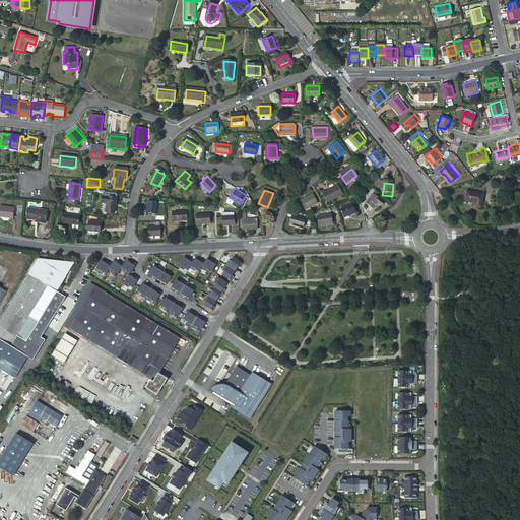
[(327,206),(341,198),(337,190),(322,198),(327,206)]
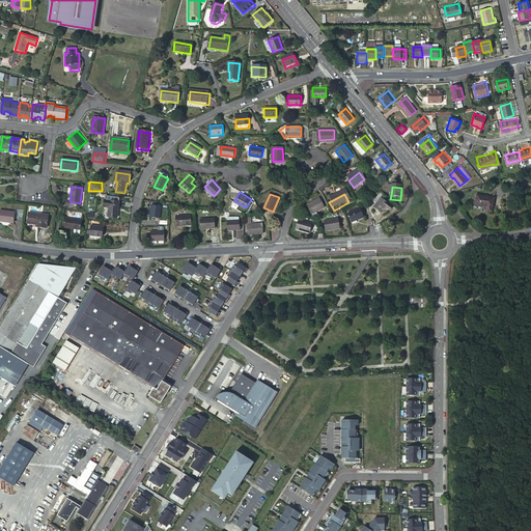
[(492,213),(495,199),(477,195),(475,204),(486,207),(485,212),(492,213)]
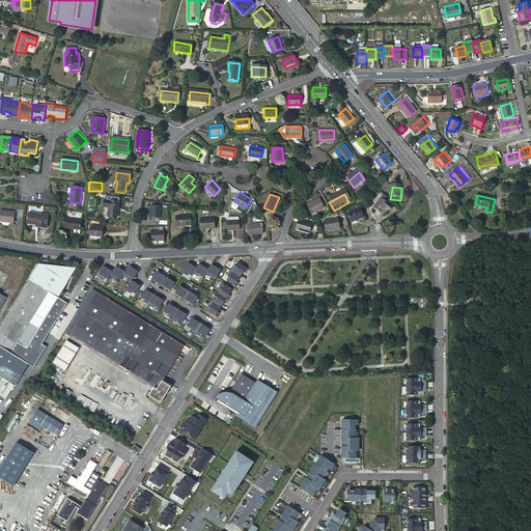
[(311,213),(324,205),(319,197),(307,204),(311,213)]
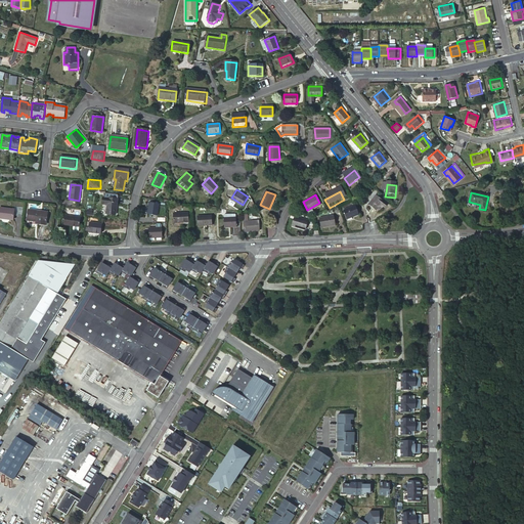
[(243,205),(231,198),(228,203),(239,209),(243,205)]
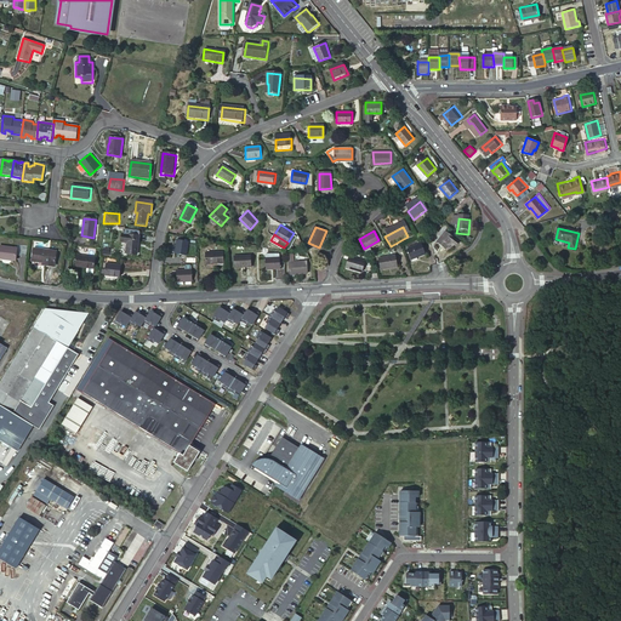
[(455,250),(459,244),(446,234),(437,246),(446,252),(451,246),(455,250)]
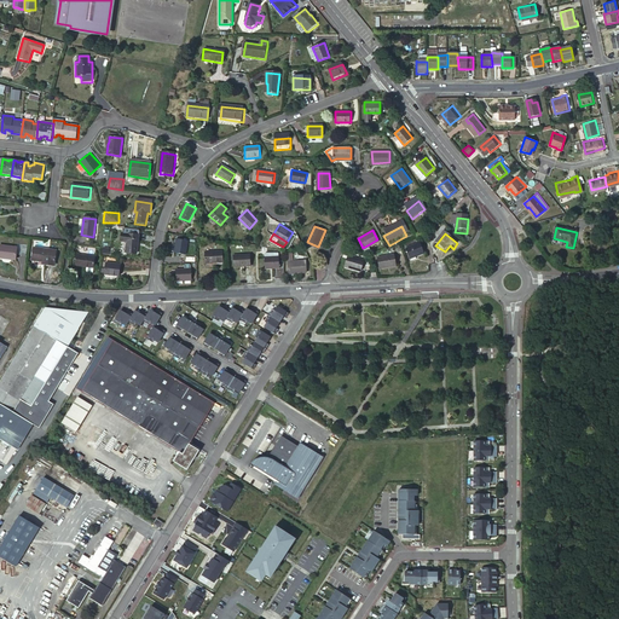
[(136,255),(138,237),(127,236),(125,254),(136,255)]
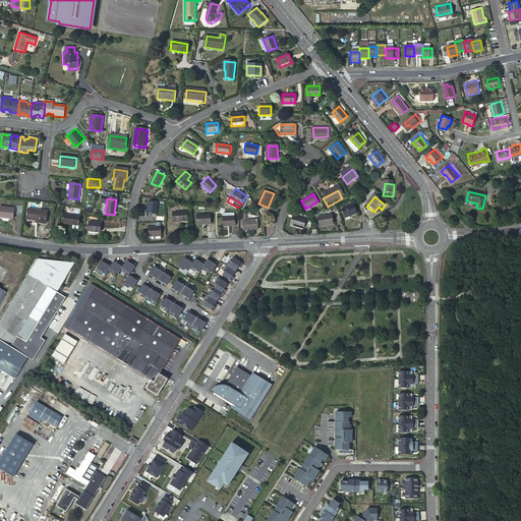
[(156,215),(158,203),(149,201),(146,213),(156,215)]
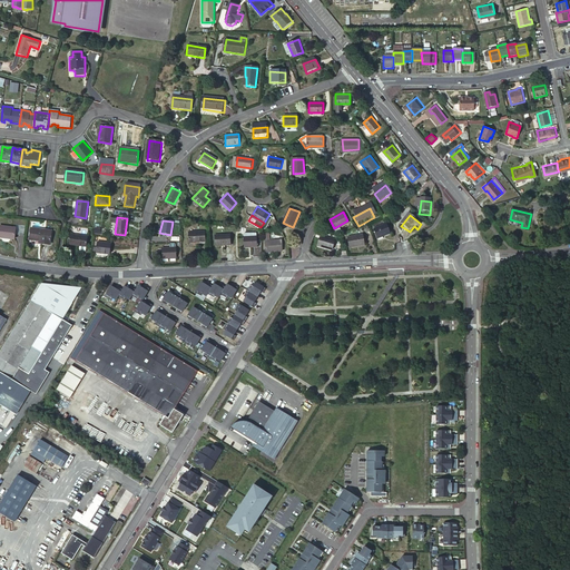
[(0,237),(13,239),(15,229),(0,226),(0,237)]
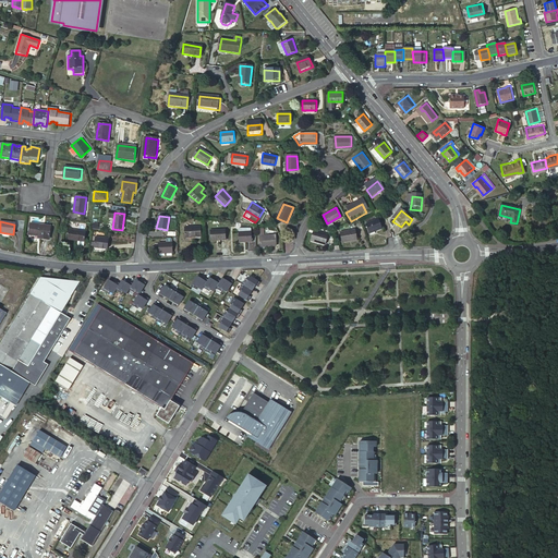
[(381,232),(377,223),(365,229),(370,239),(381,232)]
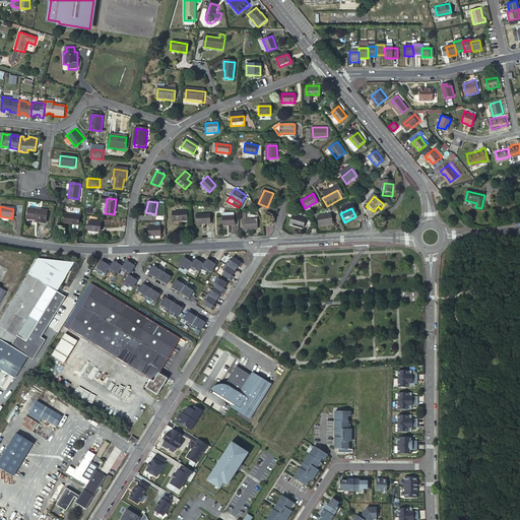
[(44,224),(46,211),(27,209),(25,221),(44,224)]
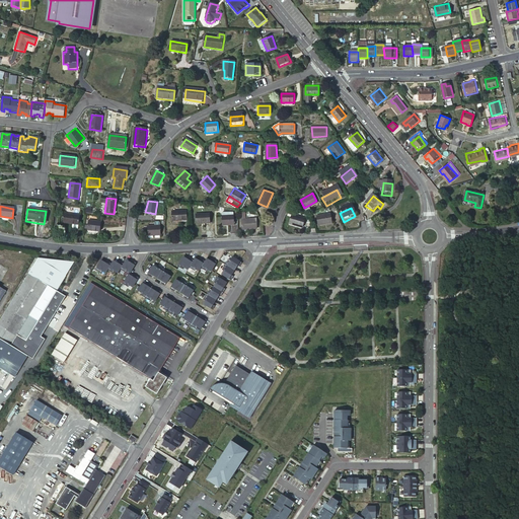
[(188,221),(187,211),(171,211),(171,221),(188,221)]
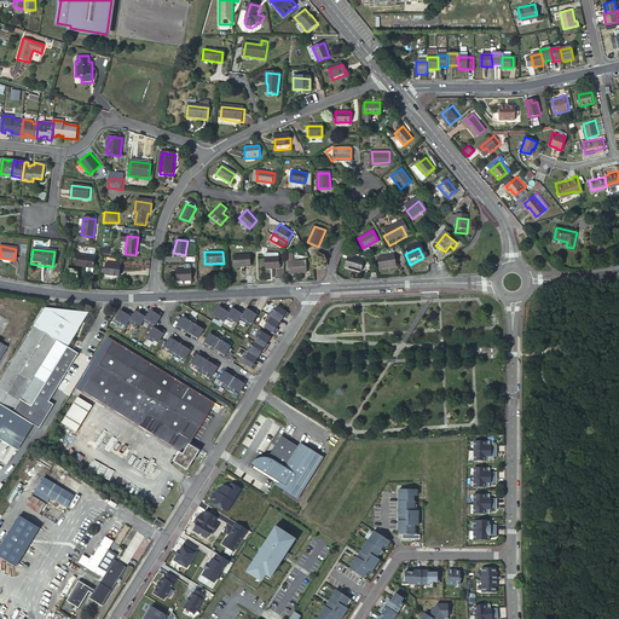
[(92,267),(93,258),(76,255),(75,265),(92,267)]
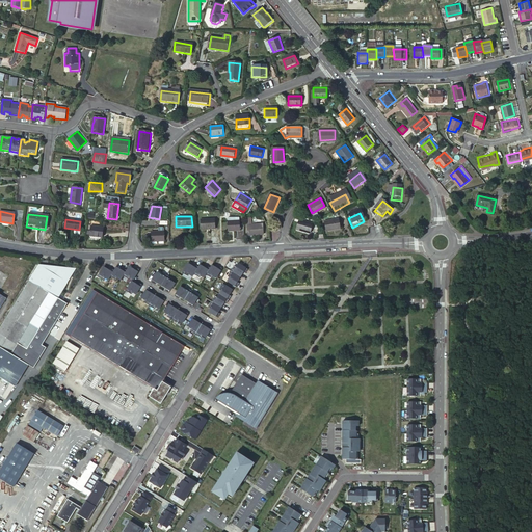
[(216,229),(216,219),(201,220),(201,230),(216,229)]
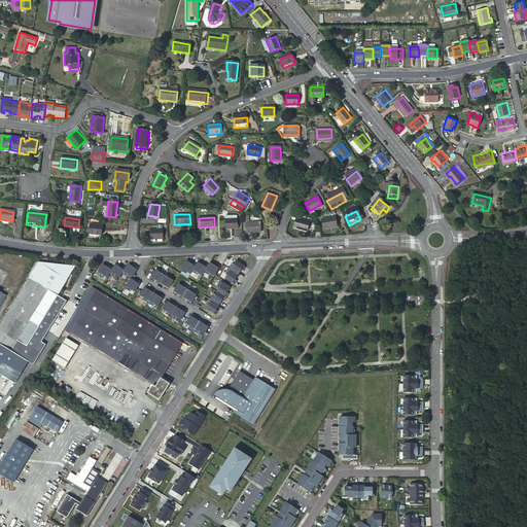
[(237,218),(225,219),(225,230),(238,229),(237,218)]
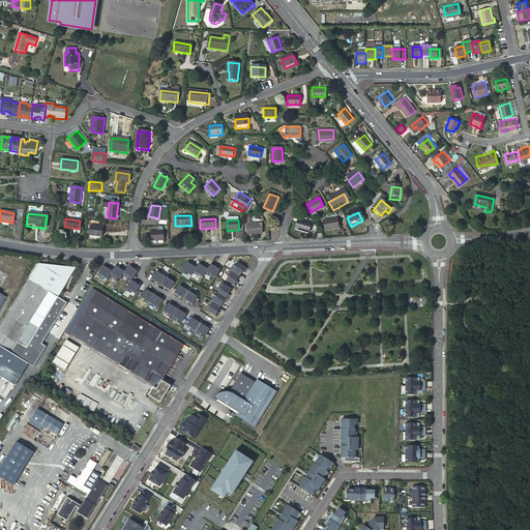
[(310,231),(312,223),(298,219),(296,228),(310,231)]
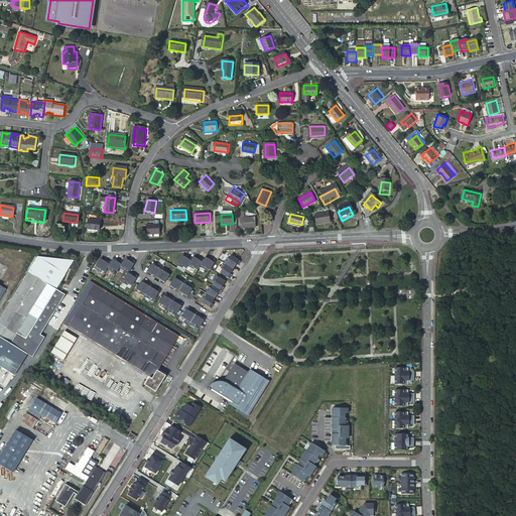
[(330,222),(329,214),(314,216),(316,224),(330,222)]
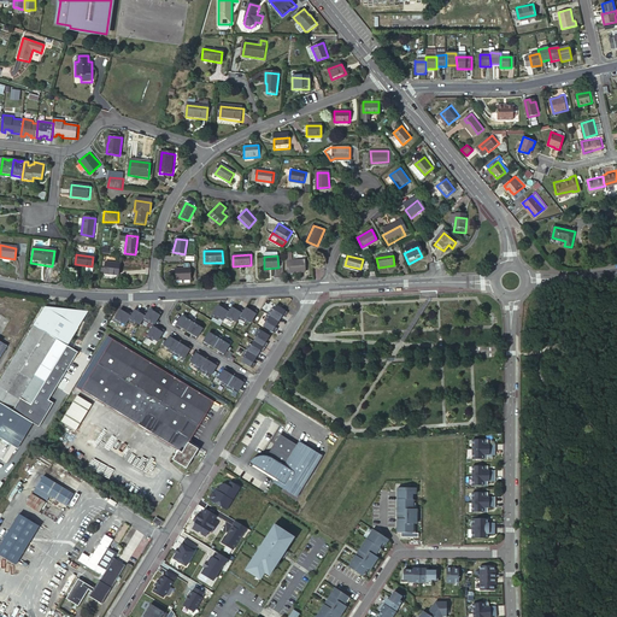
[(305,271),(305,260),(293,262),(287,262),(288,272),(298,271),(298,272),(305,271)]
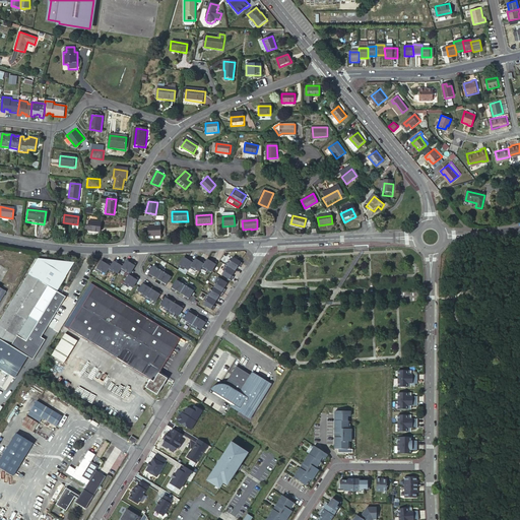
[(100,233),(101,222),(89,221),(87,231),(100,233)]
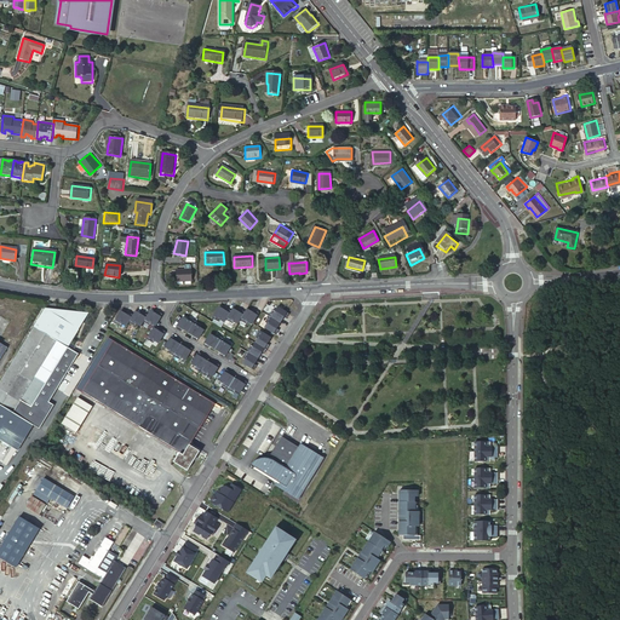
[(191,280),(191,269),(185,269),(177,269),(177,281),(191,280)]
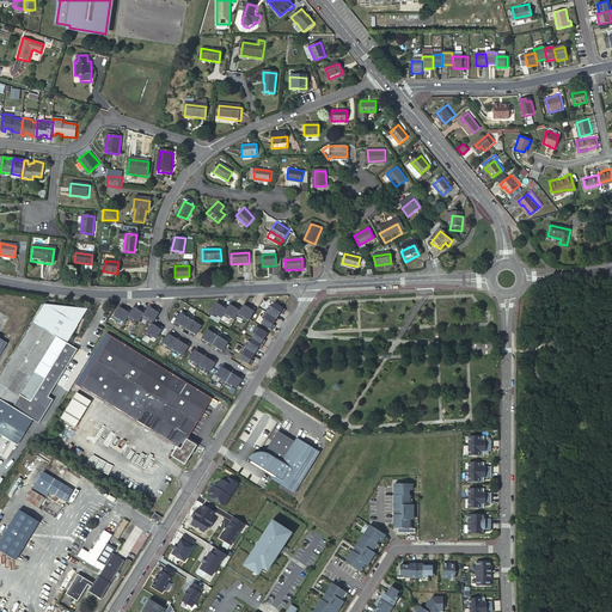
[(218,316),(222,319),(224,316),(228,307),(225,305),(224,307),(218,304),(210,314),(216,318),(218,316)]
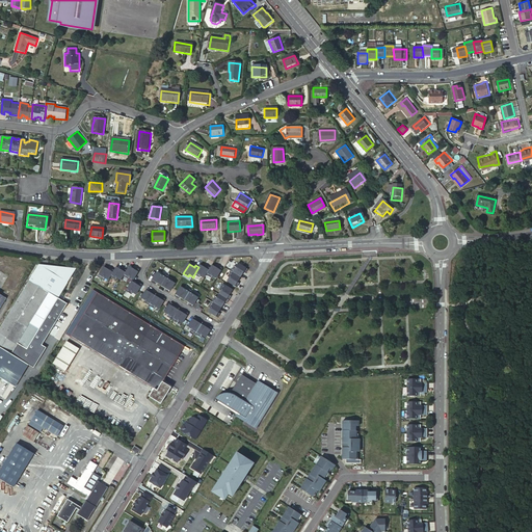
[(249,270),(239,264),(237,267),(235,266),(232,271),(242,277),(245,273),(247,274),(249,270)]
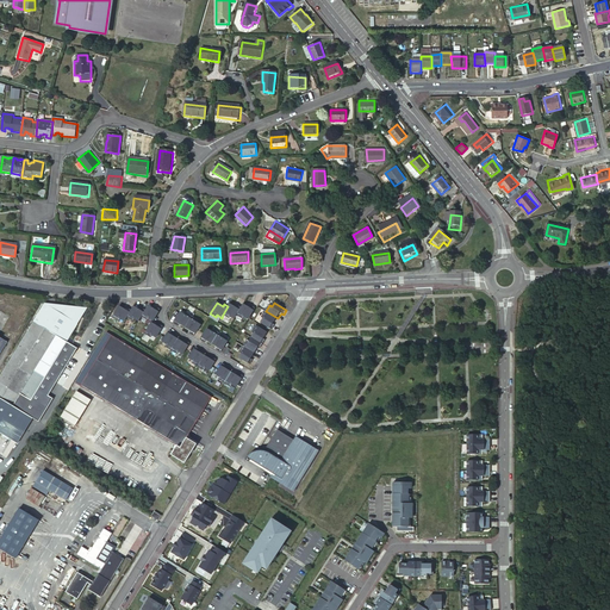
[(230,317),(235,319),(237,316),(242,309),(237,305),(236,307),(230,304),(228,306),(223,315),(229,319),(230,317)]
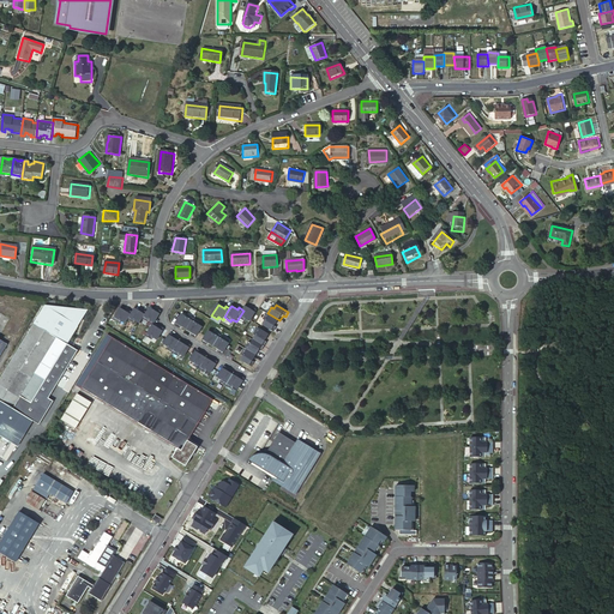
[(246,319),(251,321),(257,311),(253,308),(251,311),(246,306),(244,311),(239,318),(245,321),(246,319)]
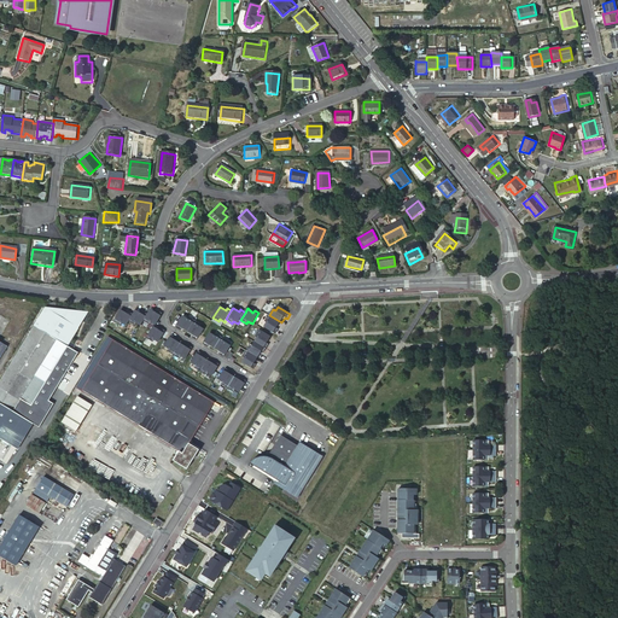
[(87,313),(48,309),(0,386),(0,438),(16,448),(31,423),(40,427),(54,403),(50,401),(79,353),(66,347),(87,313)]
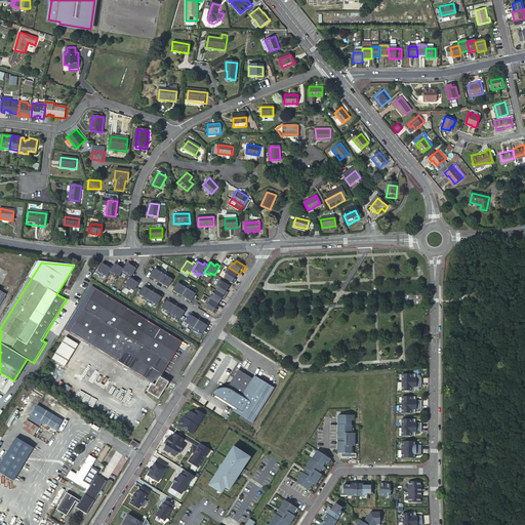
[(132,266),(127,263),(125,267),(122,272),(127,276),(128,274),(132,276),(137,266),(134,264),(132,266)]
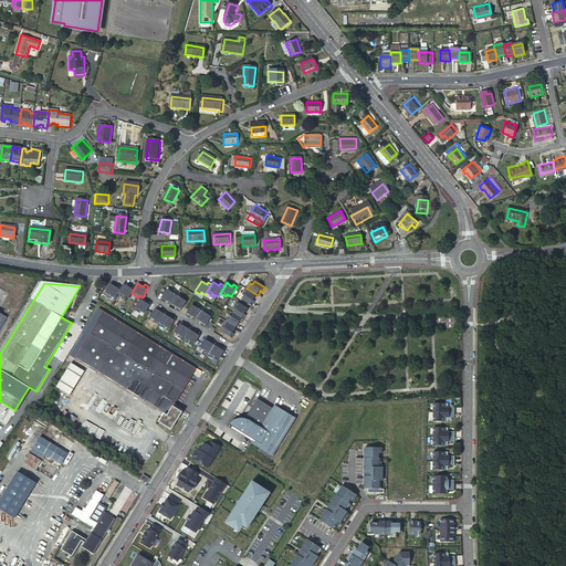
[(116,287),(111,284),(104,294),(111,297),(112,295),(115,297),(117,294),(122,287),(117,285),(116,287)]
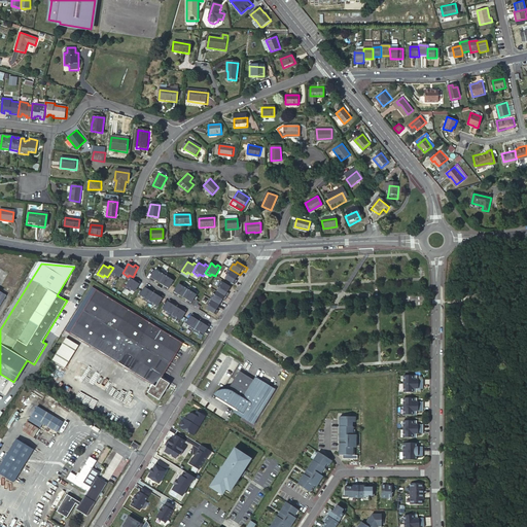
[(120,268),(115,265),(113,268),(109,274),(115,277),(116,275),(119,277),(123,273),(126,268),(121,266),(120,268)]
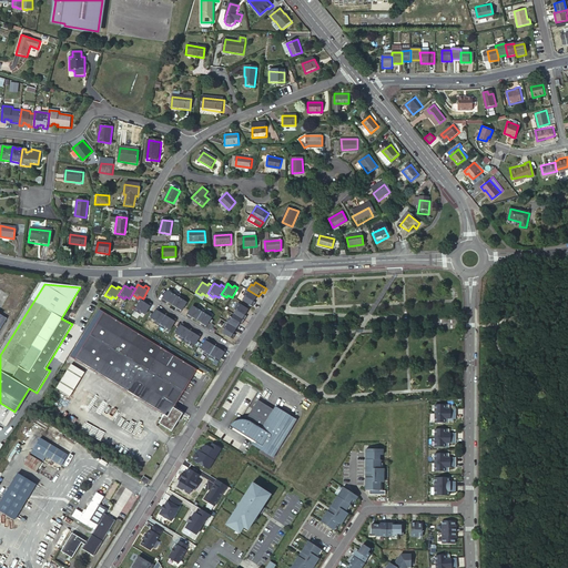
[(259,296),(247,290),(244,296),(246,297),(244,301),(254,307),(256,303),(254,302),(259,296)]
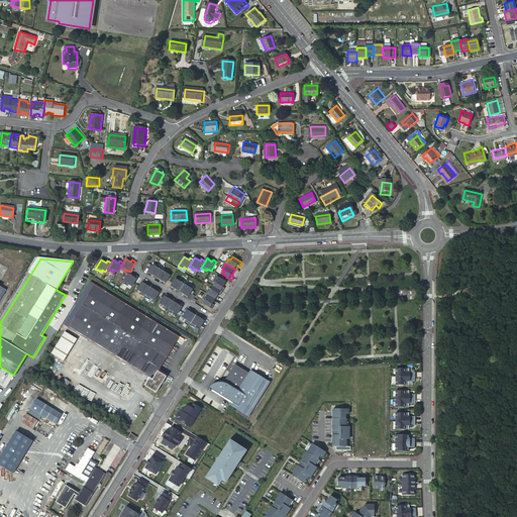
[(152,275),(157,278),(163,269),(158,265),(157,267),(152,265),(147,274),(150,277),(152,275)]
